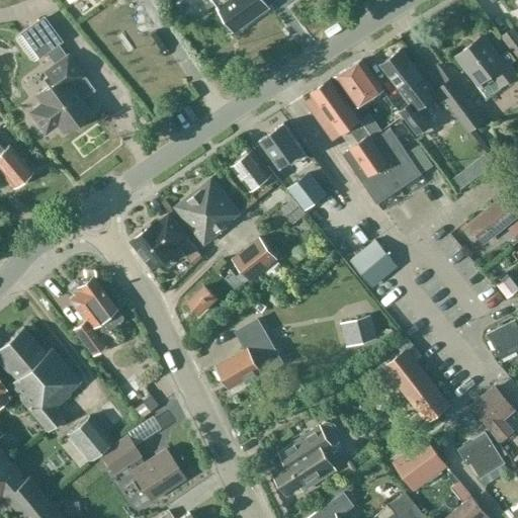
[(214,0),(220,6),(220,7),(236,30),(268,7),(263,0),(214,0)]
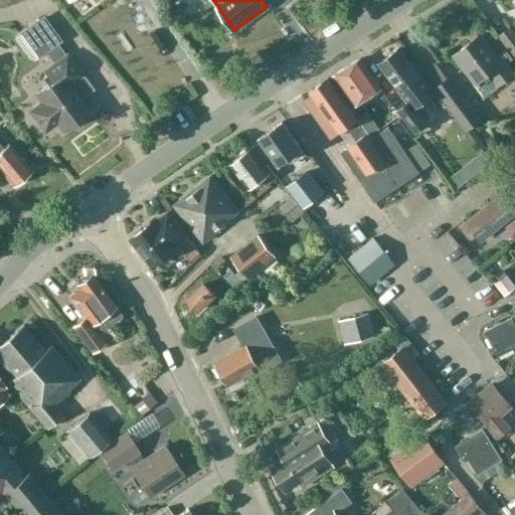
[(55,40),(39,18),(22,31),(38,53),(42,50),(55,68),(42,78),(46,84),(34,95),(40,103),(32,109),(31,116),(39,127),(46,128),(54,122),(60,131),(86,112),(69,90),(74,87),(71,81),(78,76),(53,42),(55,40)]
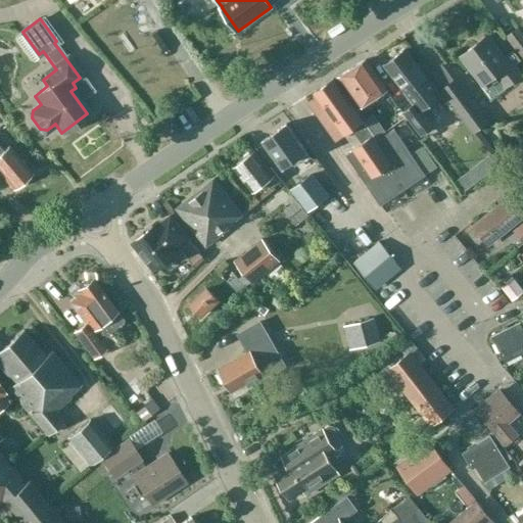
[(522,63),(522,33),(518,27),(507,35),(516,47),(511,51),(522,65),(522,63)]
